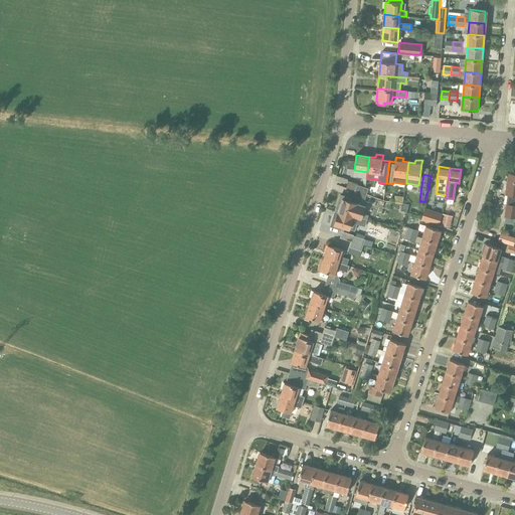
[(508,194),(506,203),(505,216),(514,217),(514,174),(509,174),(505,194),(508,194)]
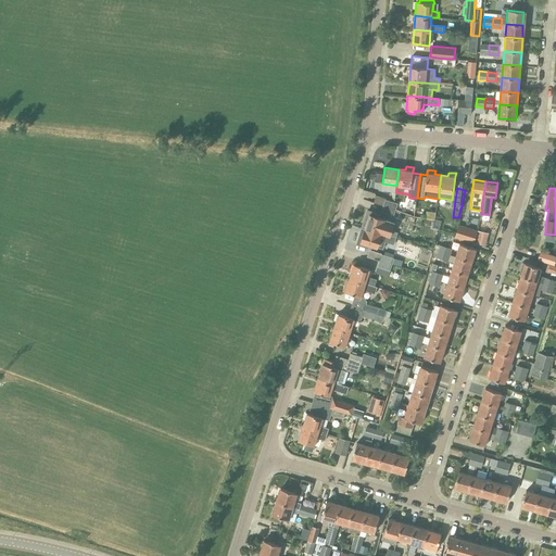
[(386,200),(383,205),(395,210),(397,204),(386,200)]
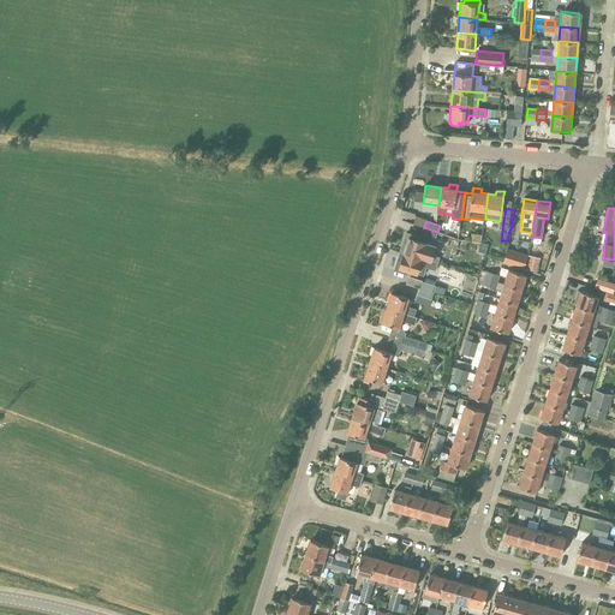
[(437,232),(424,227),(422,233),(435,238),(437,232)]
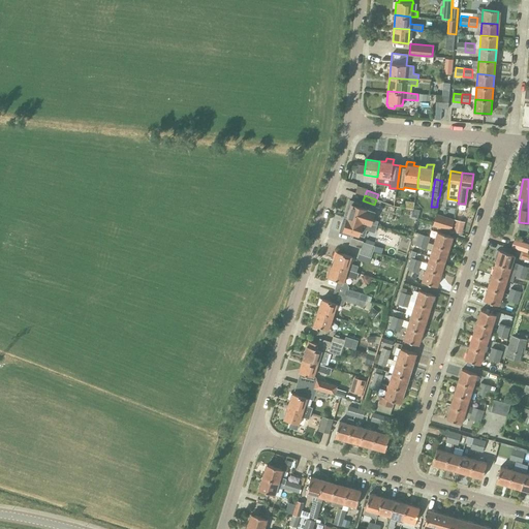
[(350,200),(346,211),(349,212),(348,217),(369,224),(376,226),(378,221),(373,219),(375,212),(361,207),(361,204),(350,200)]
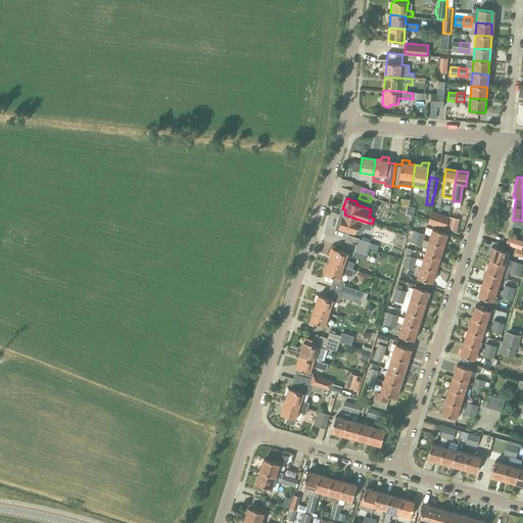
[(339,220),(336,230),(346,233),(347,230),(354,232),(361,234),(363,227),(371,229),(373,224),(372,224),(365,222),(344,215),(342,221),(339,220)]
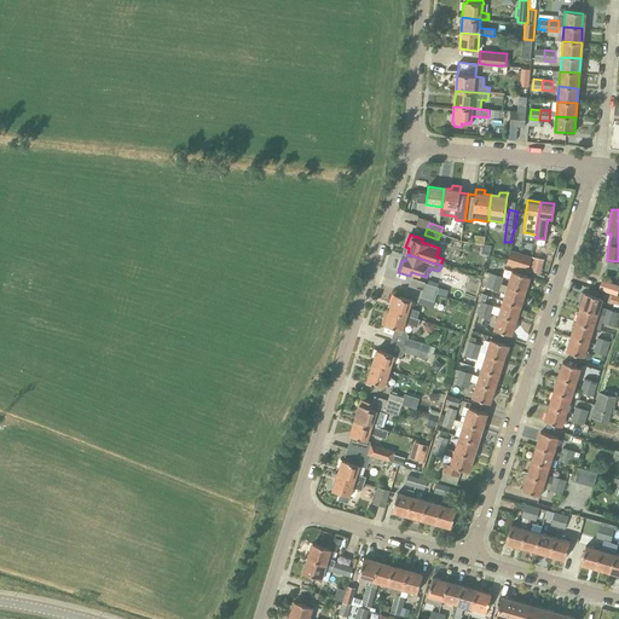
[(520,254),(518,265),(527,267),(530,256),(520,254)]
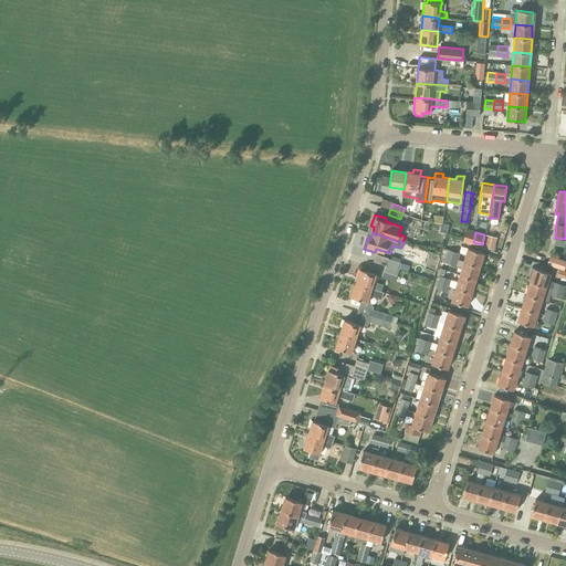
[(494,250),(498,238),(486,236),(483,248),(494,250)]
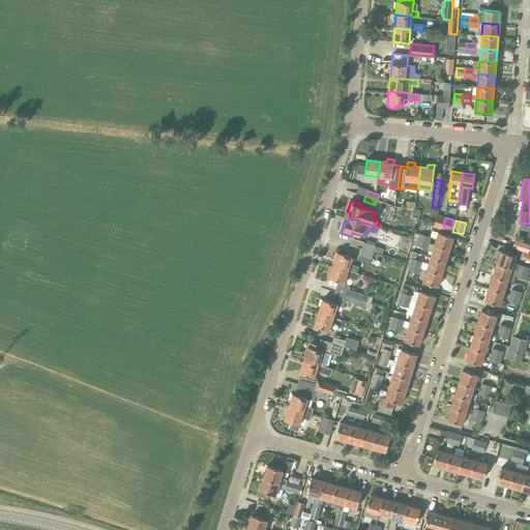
[(438,232),(435,244),(449,249),(453,237),(438,232)]
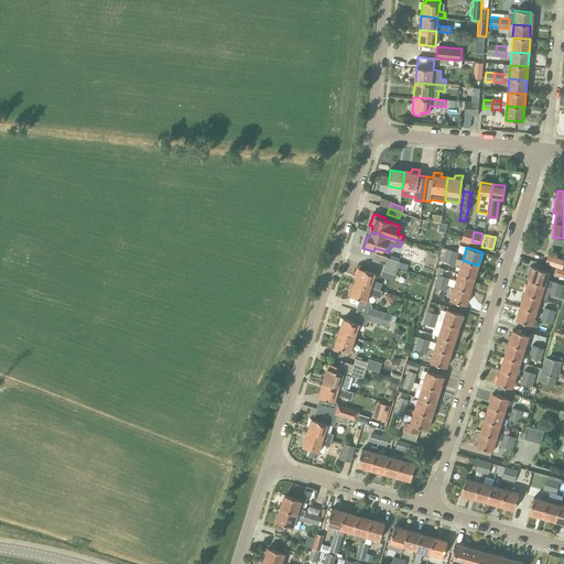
[(447,249),(445,256),(457,259),(458,252),(447,249)]
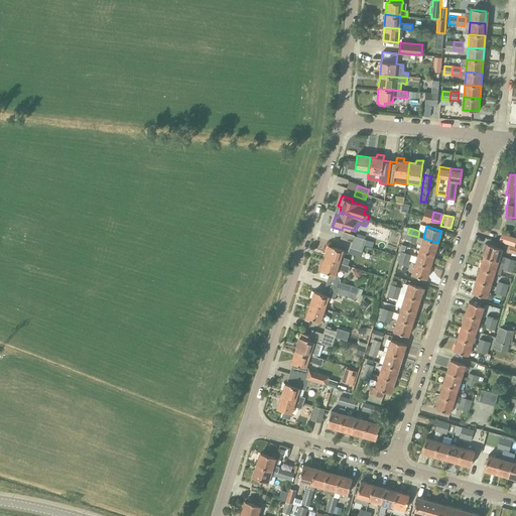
[(418,237),(407,234),(403,232),(403,234),(407,235),(406,239),(416,243),(418,237)]
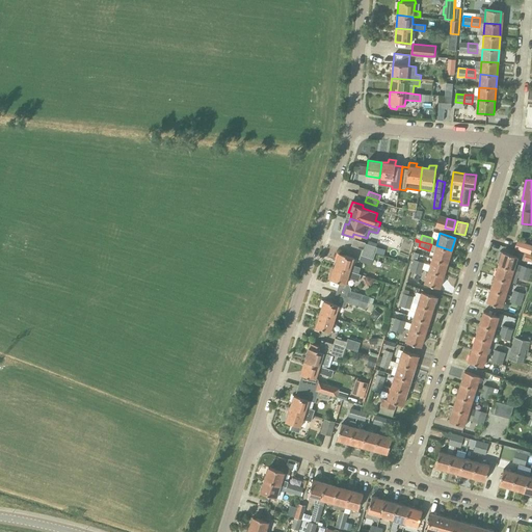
[(514,248),(531,255),(531,250),(531,244),(517,240),(514,248)]
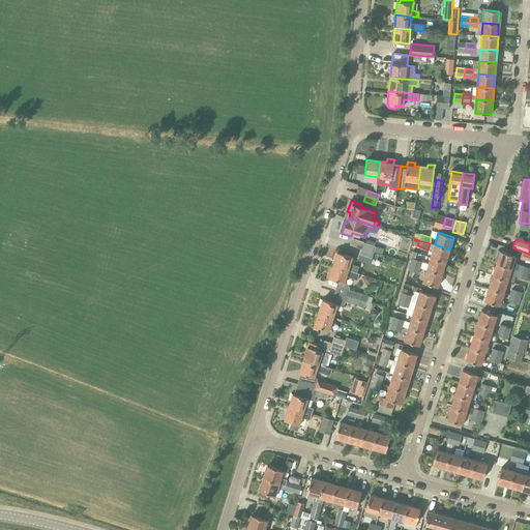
[(363,241),(361,247),(380,254),(382,247),(363,241)]
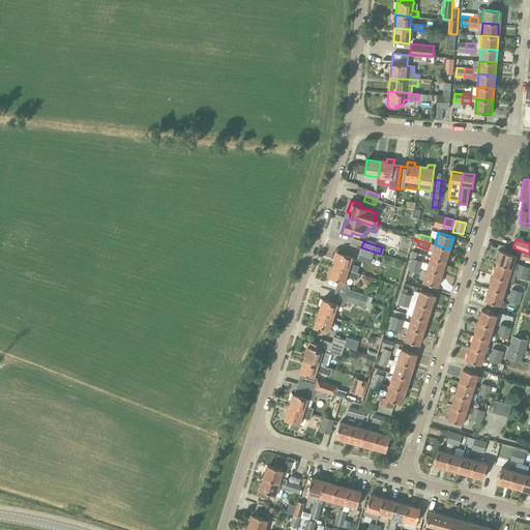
[(446,262),(449,249),(435,244),(431,257),(446,262)]
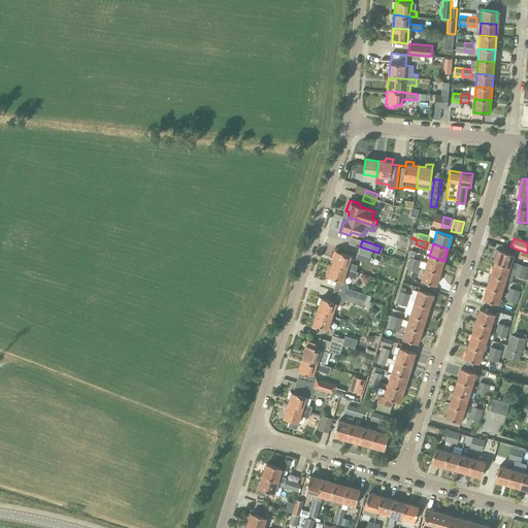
[(376,259),(378,253),(360,246),(358,253),(376,259)]
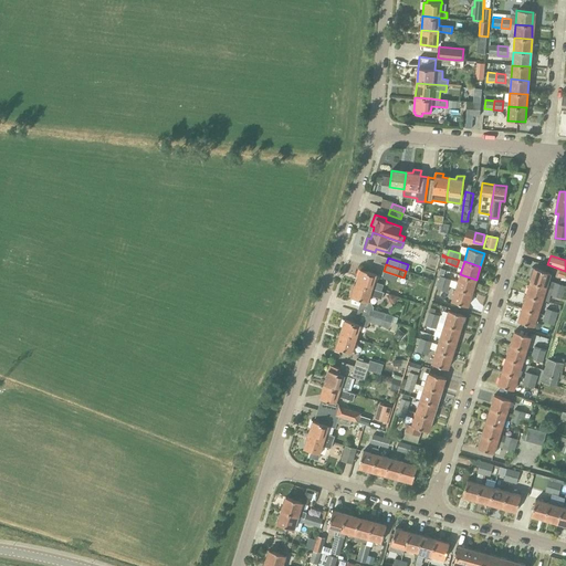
[(532,275),(531,282),(546,287),(548,280),(551,274),(534,269),(534,270),(533,269),(531,275),(532,275)]
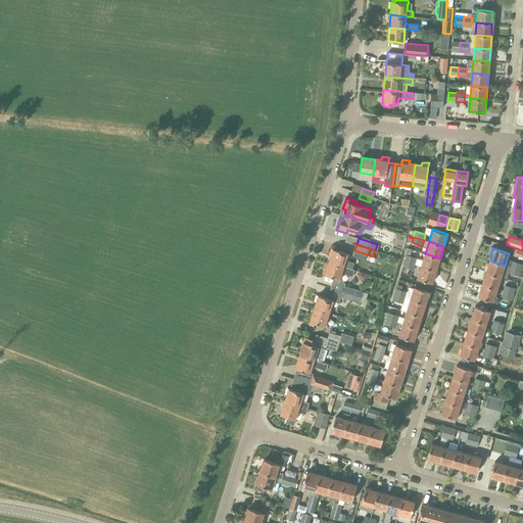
[(329,262),(352,269),(353,263),(346,260),(348,253),(333,249),(329,262)]
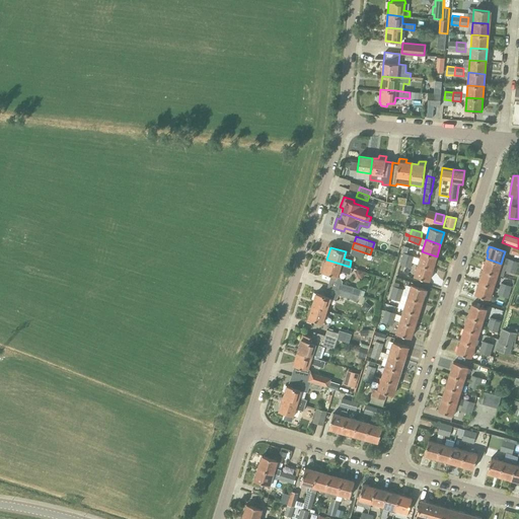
[(433,269),(437,256),(422,251),(418,264),(433,269)]
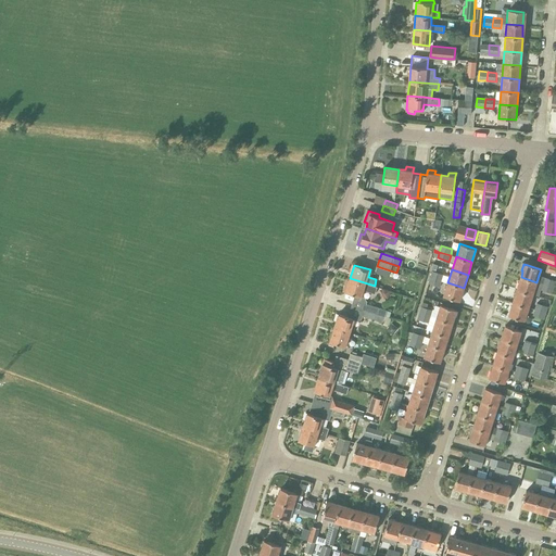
[(430,277),(442,281),(444,275),(432,270),(430,277)]
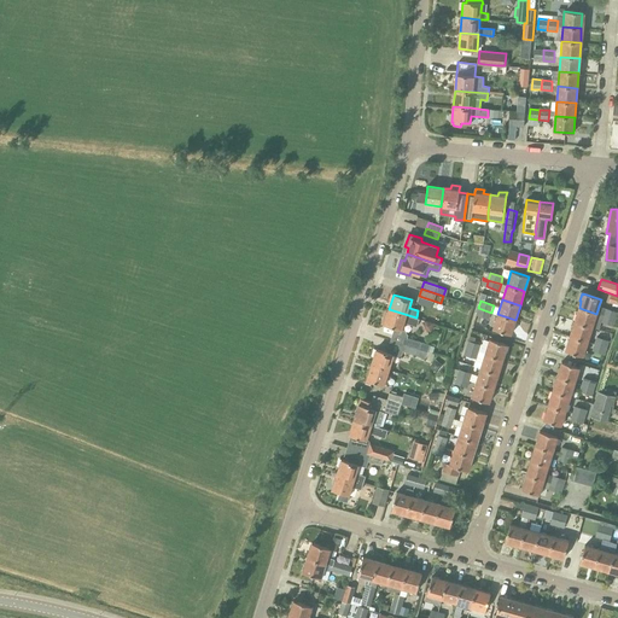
[(490,319),(491,313),(478,308),(477,315),(490,319)]
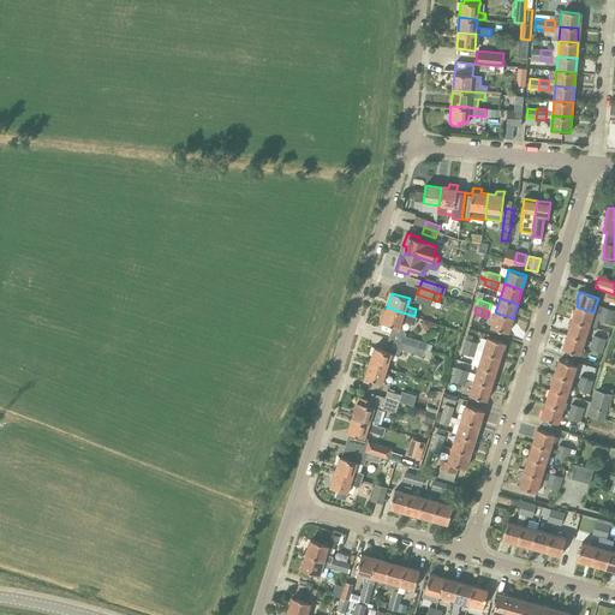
[(599,320),(601,315),(593,312),(577,306),(572,321),(589,327),(592,318),(598,320),(599,320)]
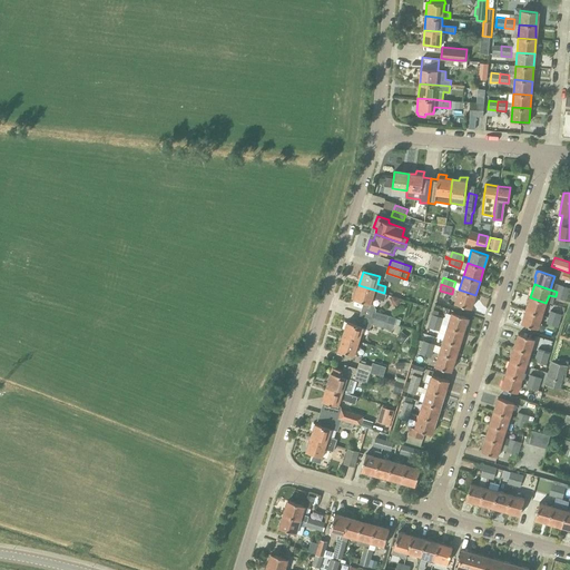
[(569,295),(569,291),(569,287),(559,284),(557,292),(569,295)]
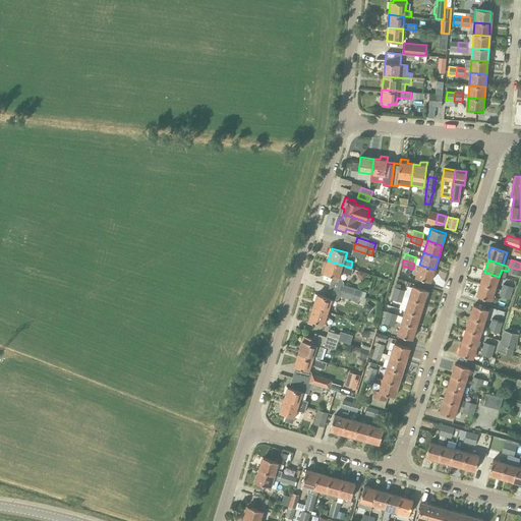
[(350,269),(351,268),(328,261),(327,266),(325,265),(322,273),(333,276),(330,287),(361,296),(365,298),(367,292),(344,285),(344,283),(342,279),(339,278),(341,272),(351,276),(353,270),(350,269)]
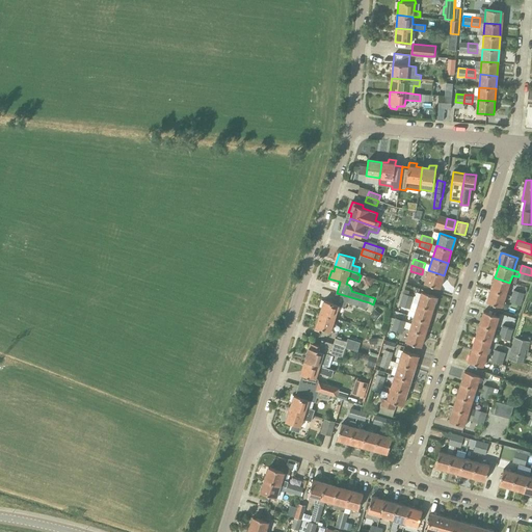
[(440,288),(444,275),(428,270),(424,284),(440,288)]
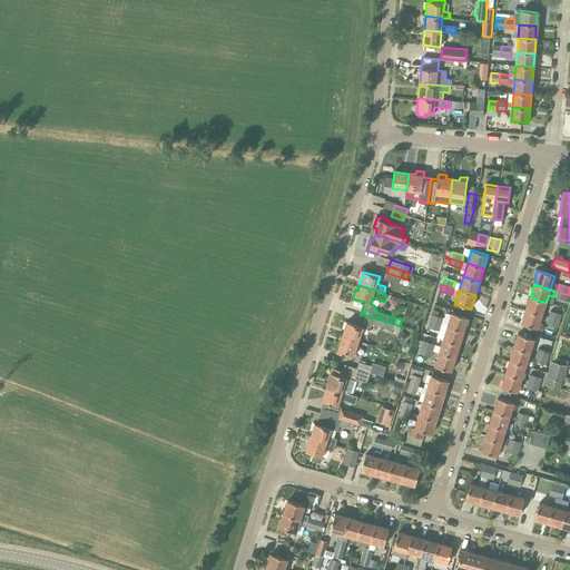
[(567,301),(569,295),(557,292),(556,296),(567,301)]
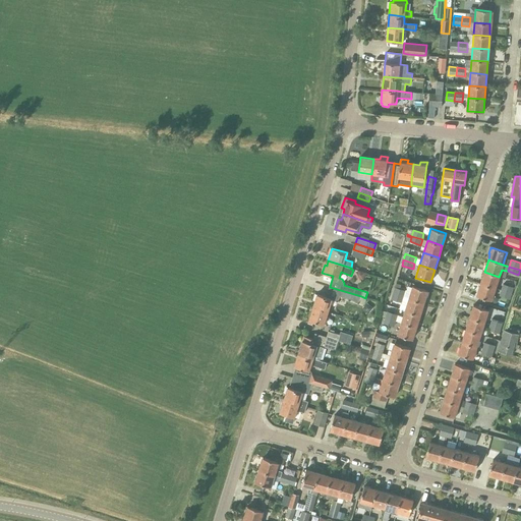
[(496,289),(499,277),(484,272),(480,284),(496,289)]
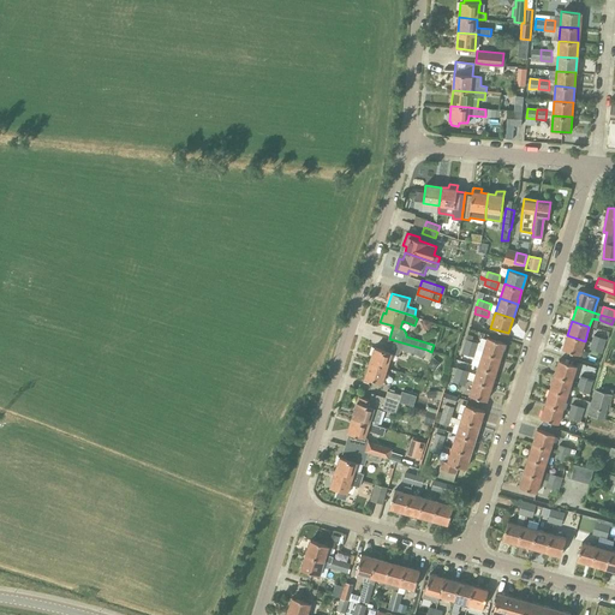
[(455,328),(441,322),(435,340),(449,345),(455,328)]
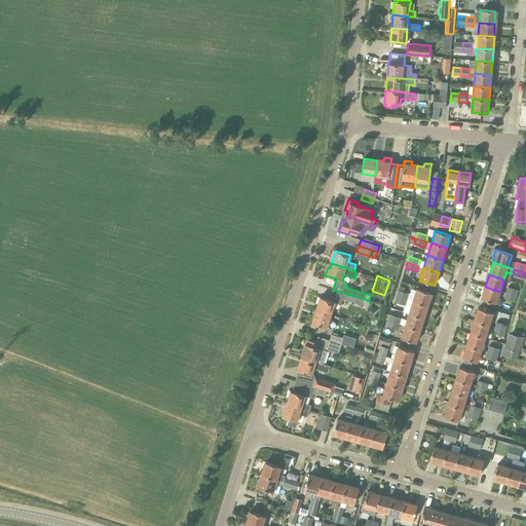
[(496,304),(500,292),(485,287),(481,299),(496,304)]
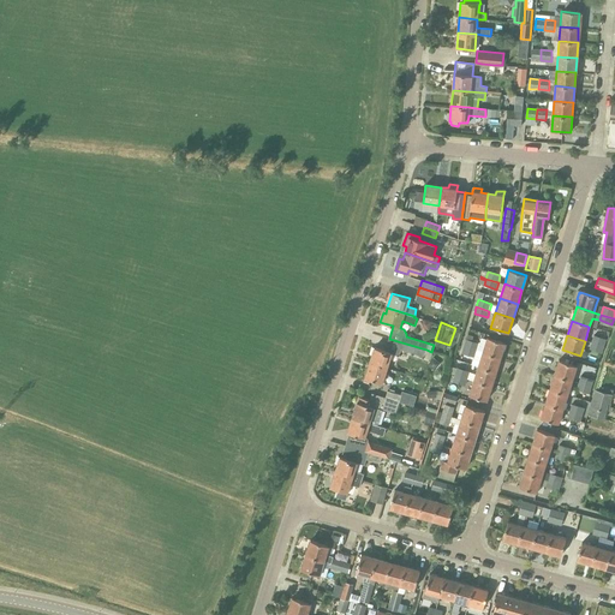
[(593,335),(592,342),(604,346),(607,339),(593,335)]
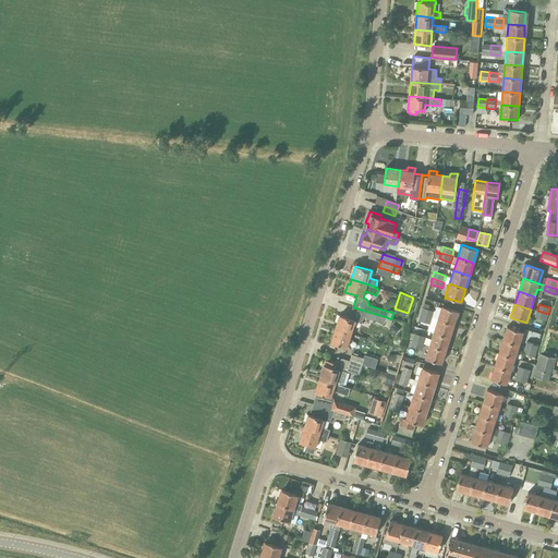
[(438,319),(455,325),(458,312),(443,306),(438,319)]
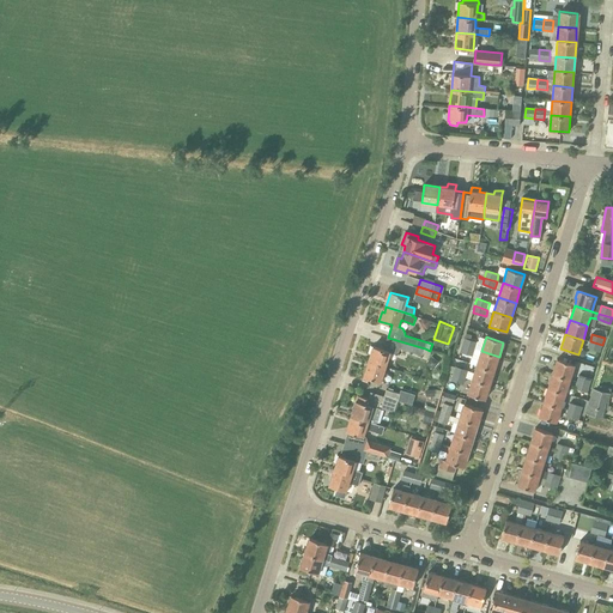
[(423,356),(425,349),(388,338),(384,350),(374,346),(369,362),(387,366),(390,352),(395,353),(399,352),(400,349),(423,356)]
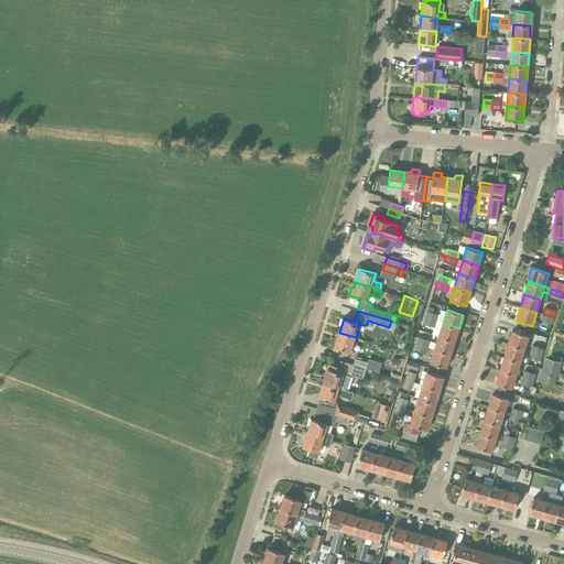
[(425,317),(437,321),(440,315),(427,311),(425,317)]
